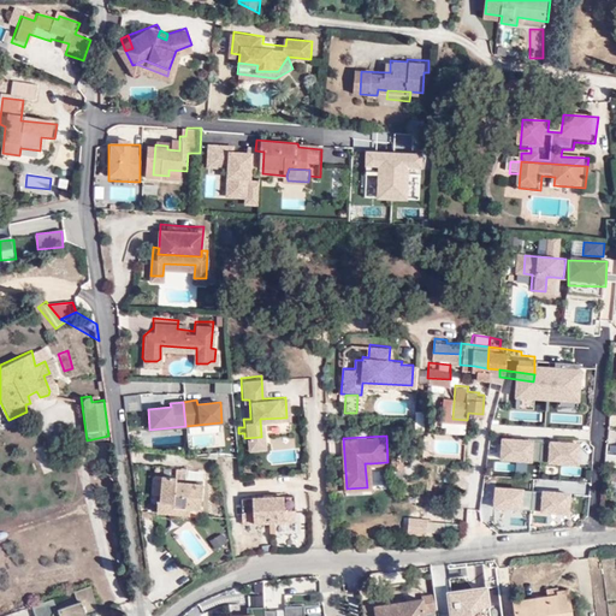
[(246,446),(261,445),(261,437),(244,438),(246,446)]
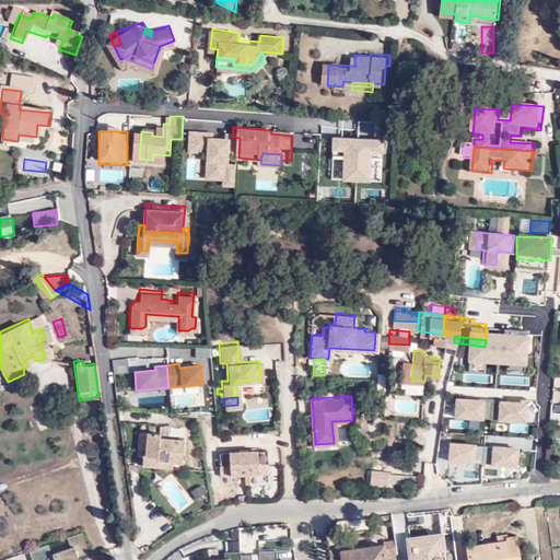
[(455,422),(494,422),(494,401),(455,401),(455,422)]
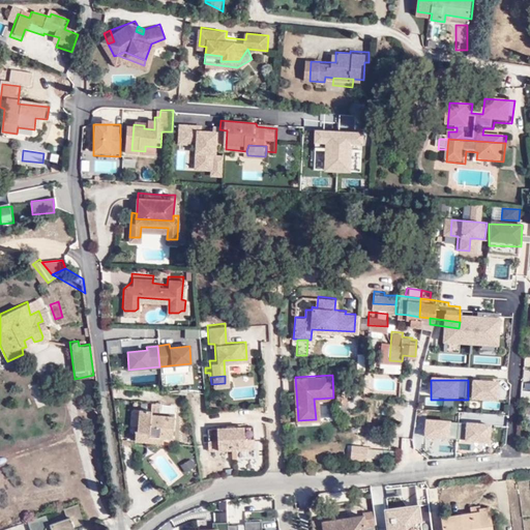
[(471,403),(498,403),(499,382),(471,381),(471,403)]
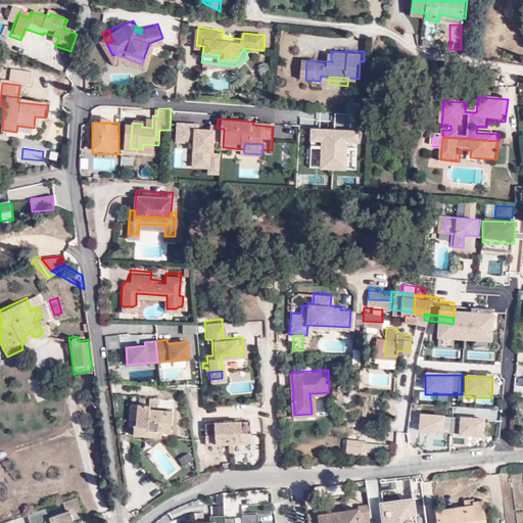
[(30,380),(36,401),(45,398),(39,377),(30,380)]
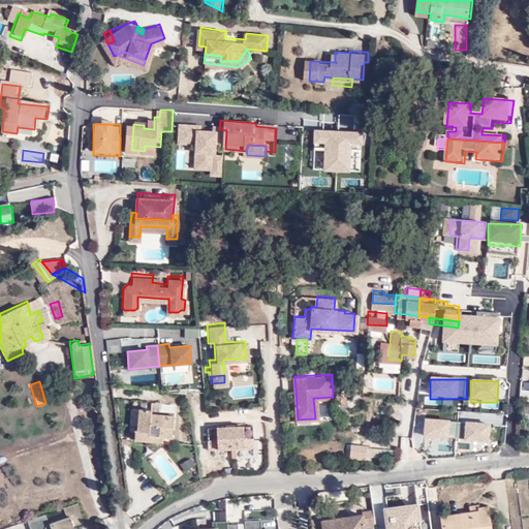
[(135,426),(135,433),(146,434),(146,438),(160,438),(168,438),(168,416),(147,416),(147,411),(136,411),(135,426)]
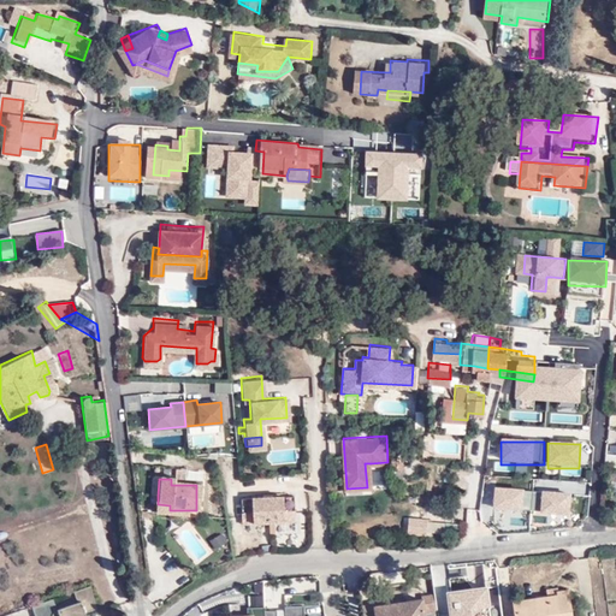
[(235,496),(234,521),(288,523),(288,498),(235,496)]
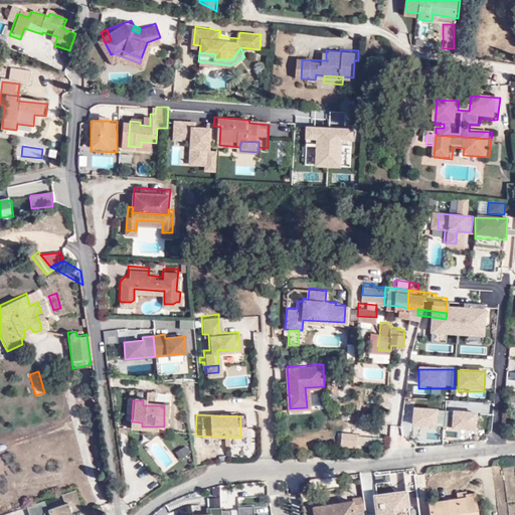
[(131,432),(156,433),(156,426),(142,426),(142,422),(132,421),(131,432)]
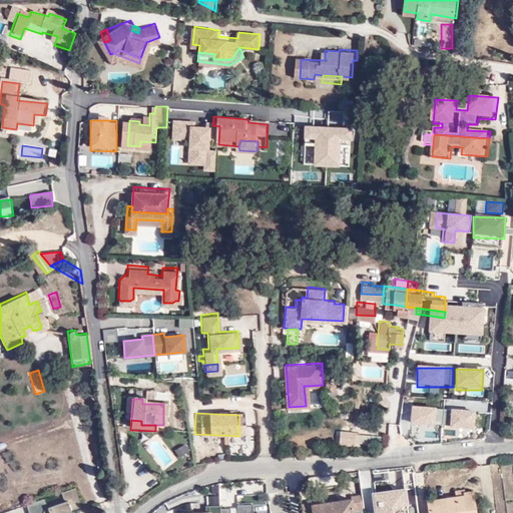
[(371,444),(371,435),(355,436),(355,445),(371,444)]
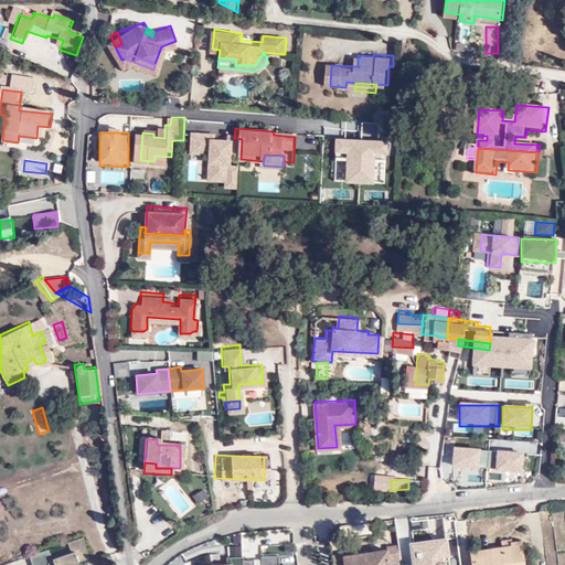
[(196,504),(206,500),(202,491),(193,496),(196,504)]
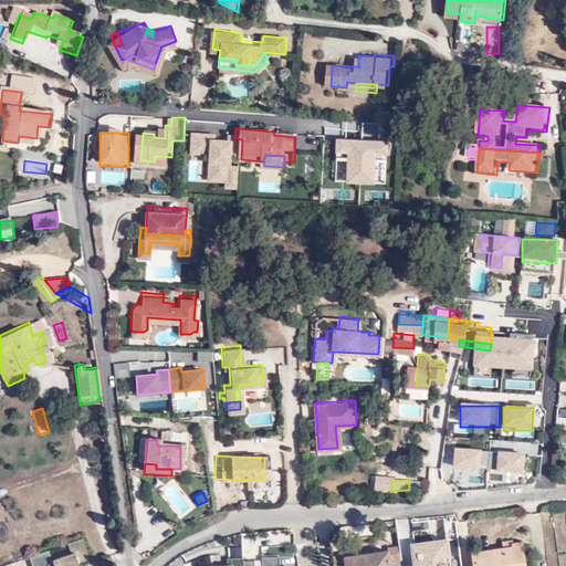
[(81,533),(65,538),(69,548),(50,556),(48,557),(45,558),(44,561),(44,562),(44,564),(45,565),(52,563),(53,563),(53,565),(70,565),(71,565),(77,564),(75,557),(86,554),(81,533)]
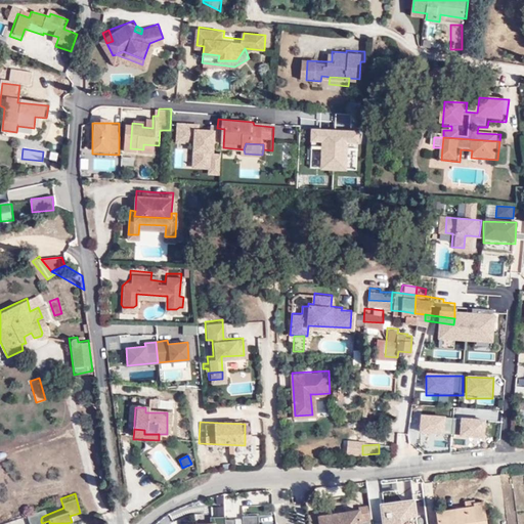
[(464,503),(465,509),(474,508),(473,504),(473,500),(464,503)]
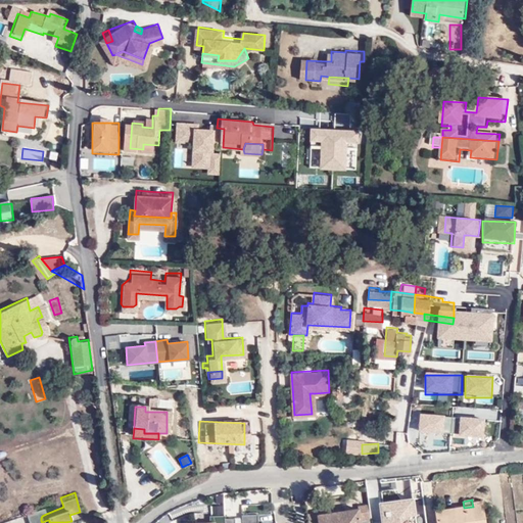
[(380,522),(416,522),(415,501),(379,503),(380,522)]
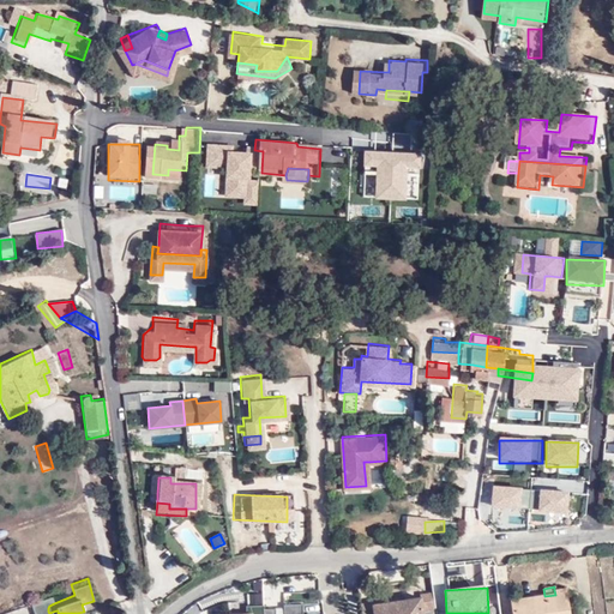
[(555,595),(545,596),(510,603),(511,613),(572,613),(569,589),(554,590),(555,595)]
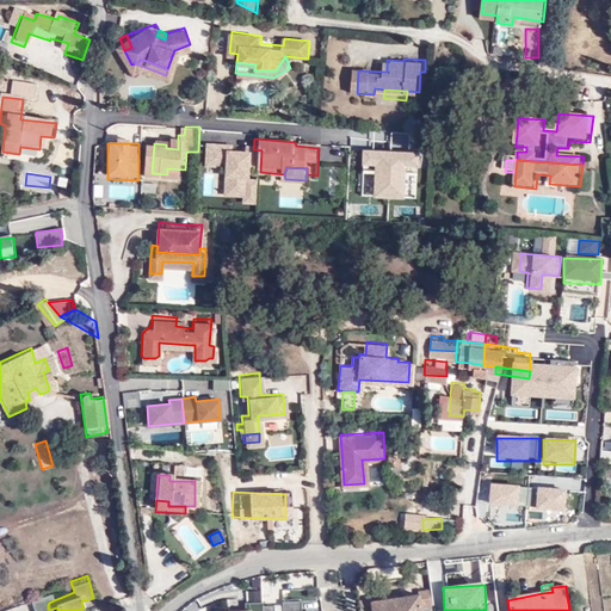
[(420,610),(419,604),(432,602),(431,587),(417,588),(418,592),(370,602),(369,597),(357,599),(358,610),(420,610)]
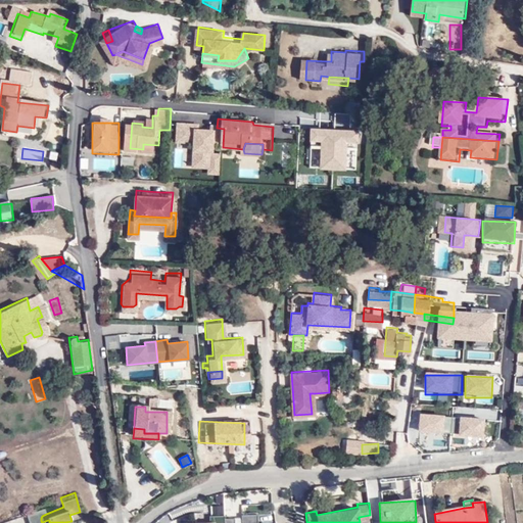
[(257,522),(257,515),(223,517),(222,505),(210,506),(211,522),(216,522),(215,522),(257,522)]
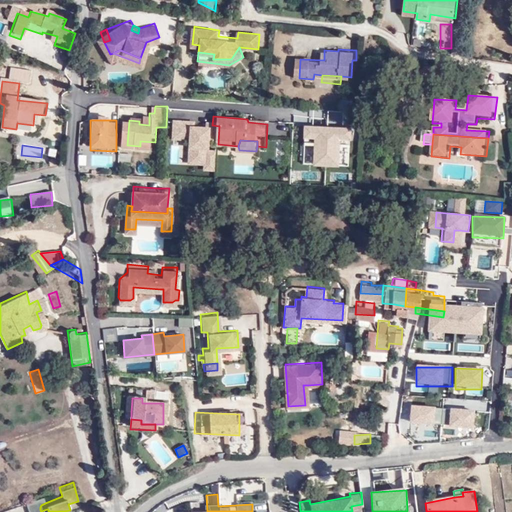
[(84,510),(94,511),(95,511),(95,509),(95,506),(93,503),(86,503),(84,510)]
